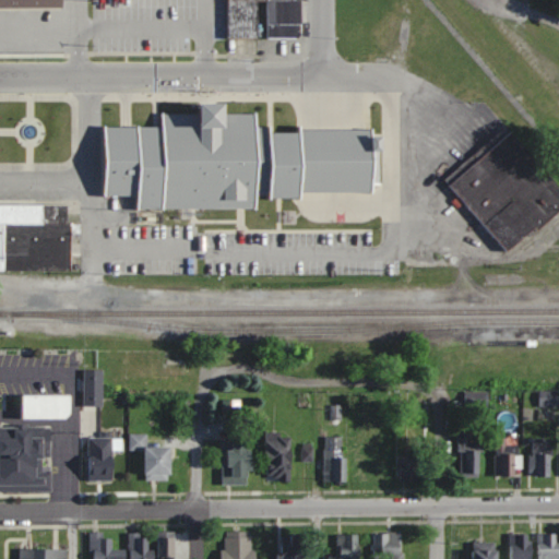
[(299,0),(299,31),(294,36),(264,35),(264,0),(256,0),(256,36),(226,35),(226,0),(299,0)]
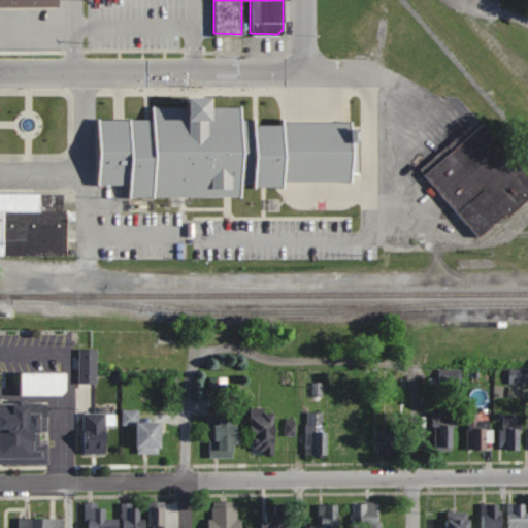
[(210,88),(210,106),(239,106),(239,118),(253,118),(253,122),(281,122),(281,118),(351,118),(351,124),(361,124),(361,140),(356,140),(356,171),(351,171),(351,178),(284,178),(284,184),(253,184),(253,182),(241,182),(241,196),(127,196),(127,182),(97,182),(97,118),(152,118),(152,106),(188,106),(188,88),(210,88)]
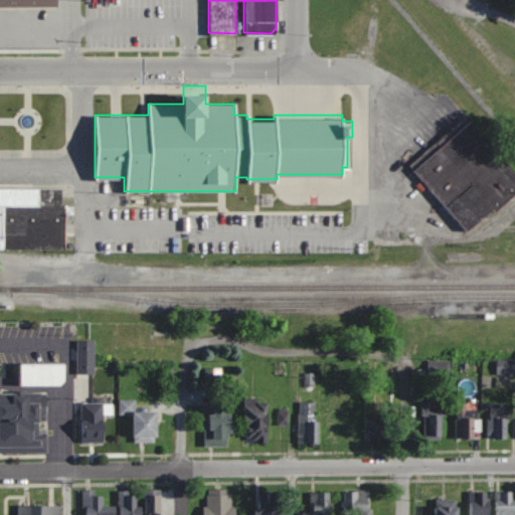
[(514,189),(502,201),(493,209),(490,206),(465,228),(408,163),(464,114),(502,157),(514,171),(514,189)]
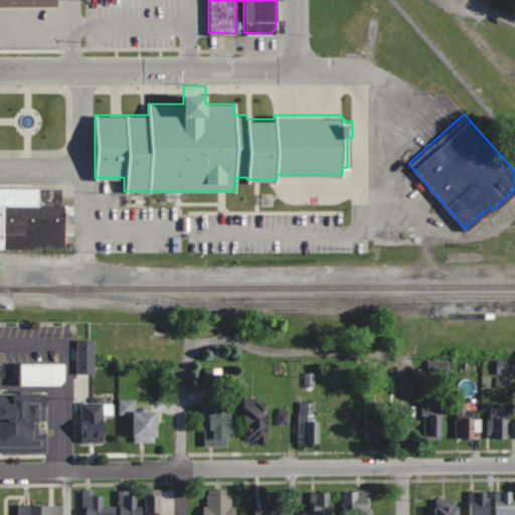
[(71,204),(71,221),(61,221),(61,252),(0,252),(0,186),(60,186),(59,204),(71,204)]
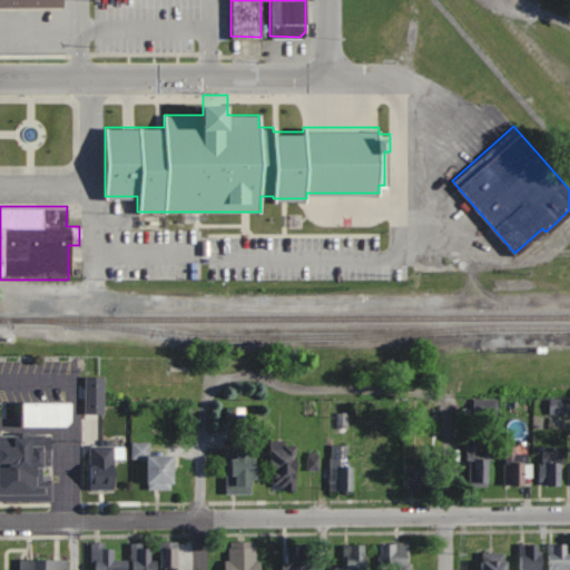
[(498,396),(474,396),(474,416),(498,416),(498,396)]
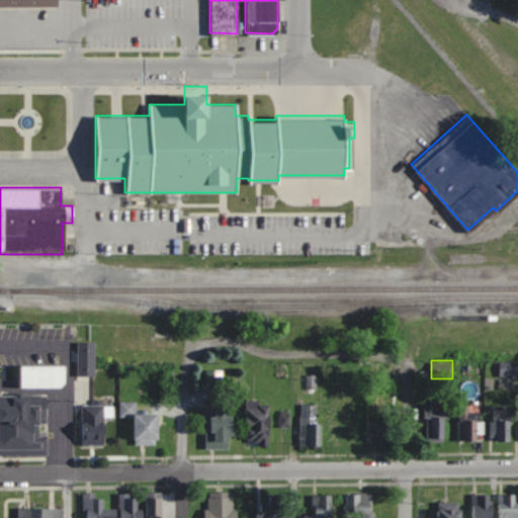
[(517,376),(517,361),(500,361),(500,376),(517,376)]
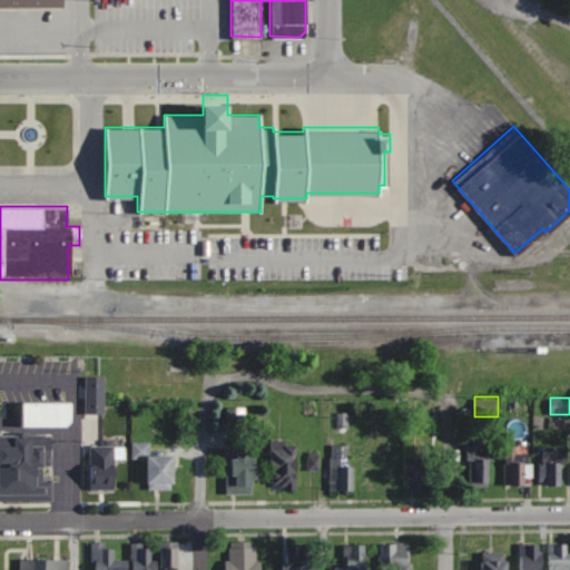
[(22,402),(22,426),(74,426),(74,402),(22,402)]
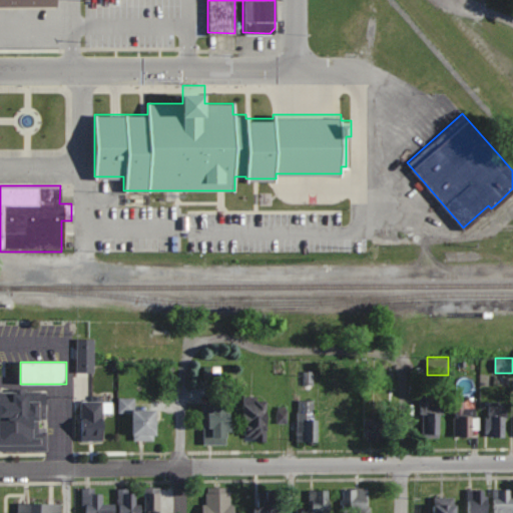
[(204,384),(218,384),(218,373),(215,373),(215,367),(204,367),(204,384)]
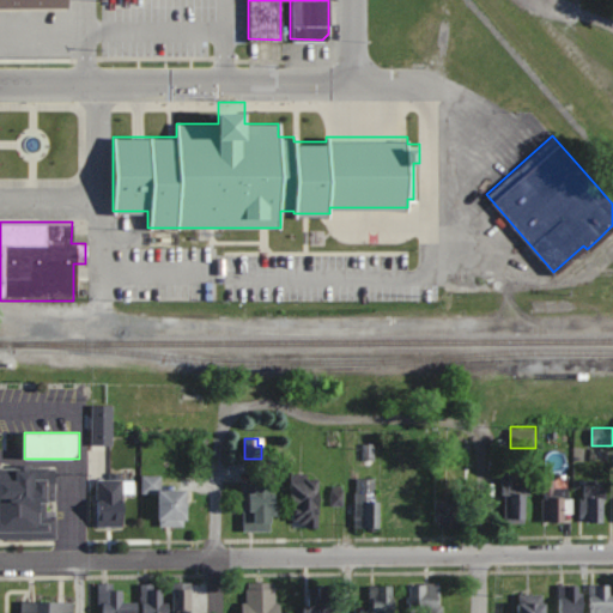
[(0,539),(56,539),(56,467),(0,466),(0,539)]
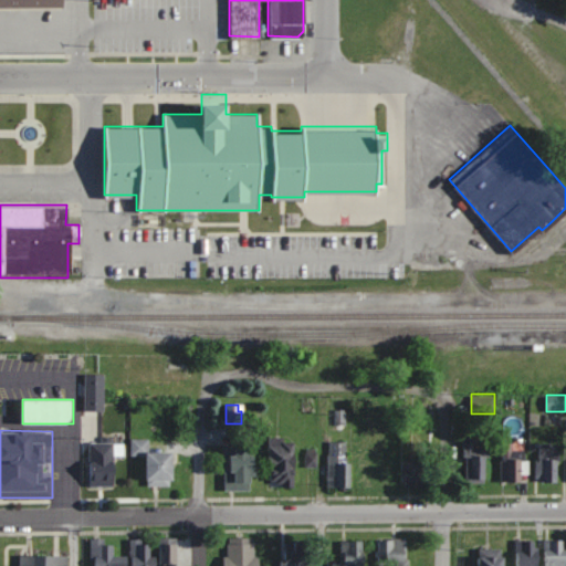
[(486,453),(474,453),(474,433),(465,433),(465,482),(486,482),(486,453)]
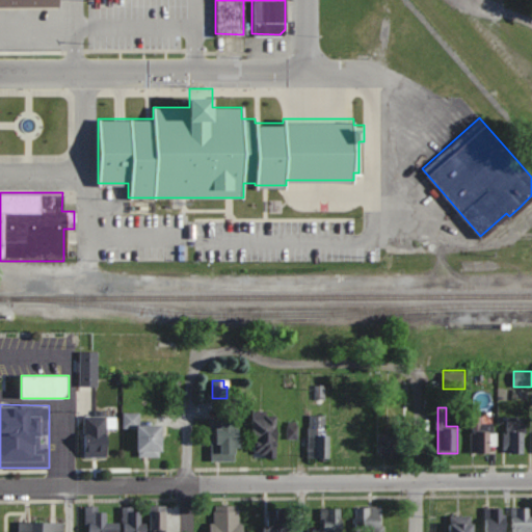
[(138,455),(163,455),(163,423),(140,423),(140,413),(125,414),(125,428),(138,427),(138,455)]
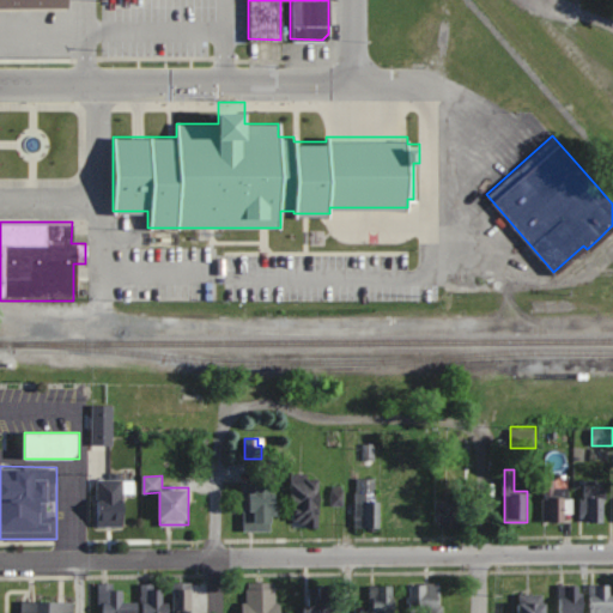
[(320,527),(320,477),(292,477),(292,527),(320,527)]
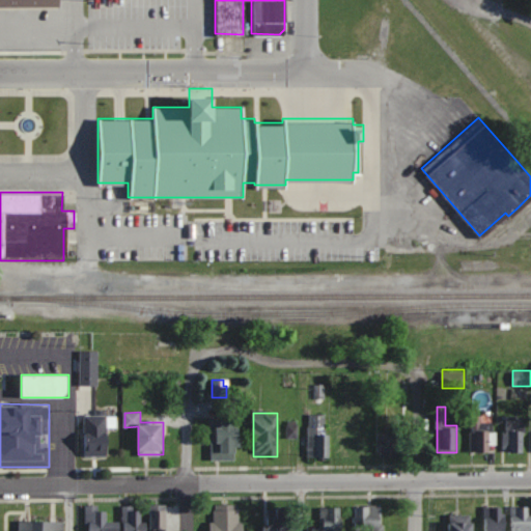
[(84,455),(109,455),(109,414),(84,414),(84,455)]
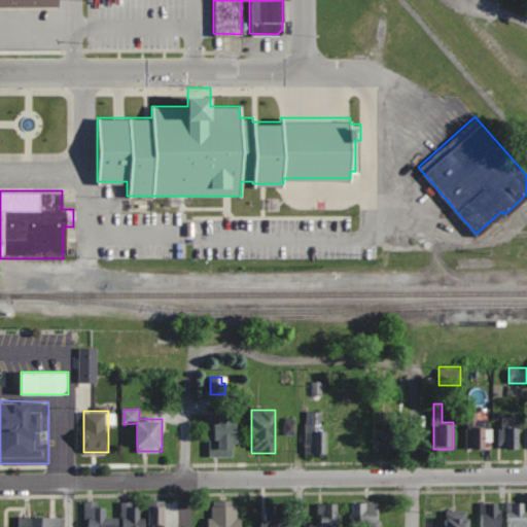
[(306,453),(325,453),(325,411),(306,411),(306,453)]
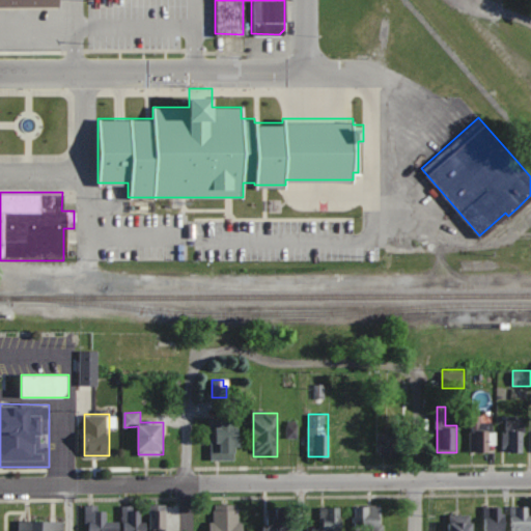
[(525,452),(525,422),(516,422),(516,415),(503,415),(503,452),(525,452)]
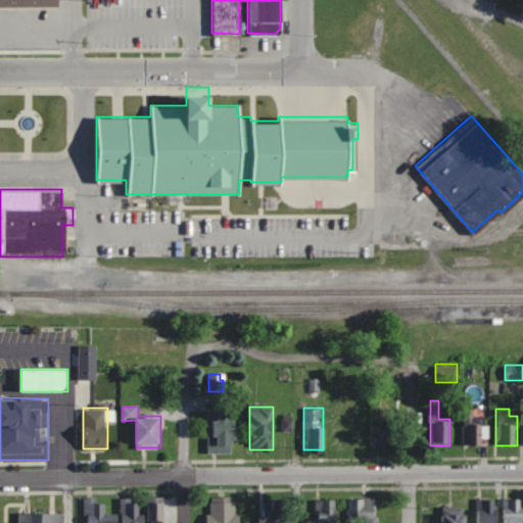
[(211,453),(236,453),(236,412),(211,412),(211,453)]
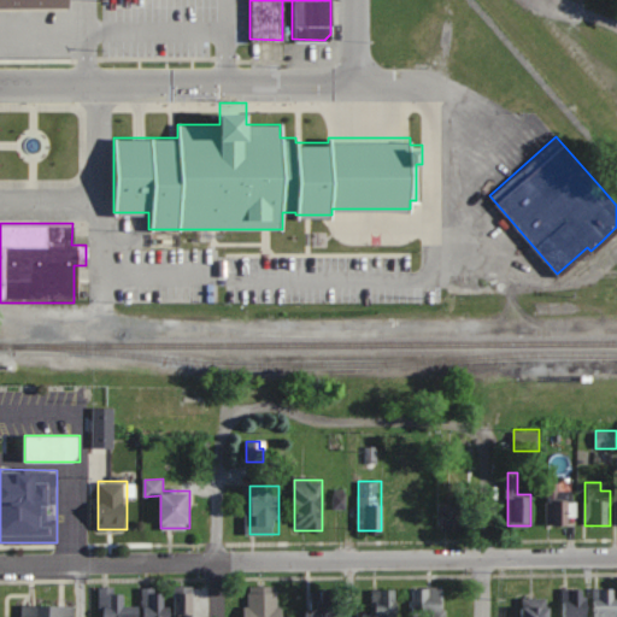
[(547,526),(573,526),(573,495),(547,495),(547,526)]
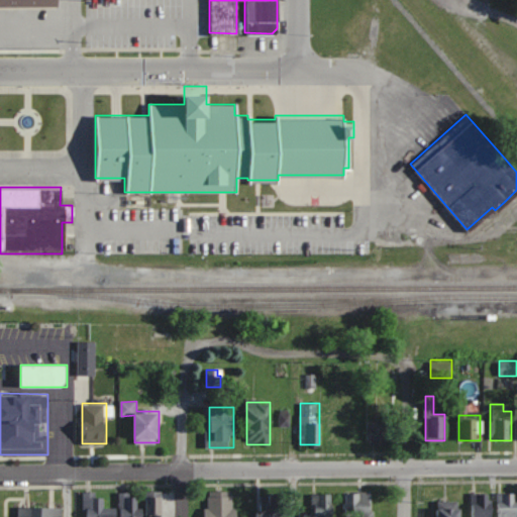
[(367,443),(387,443),(387,420),(367,420),(367,443)]
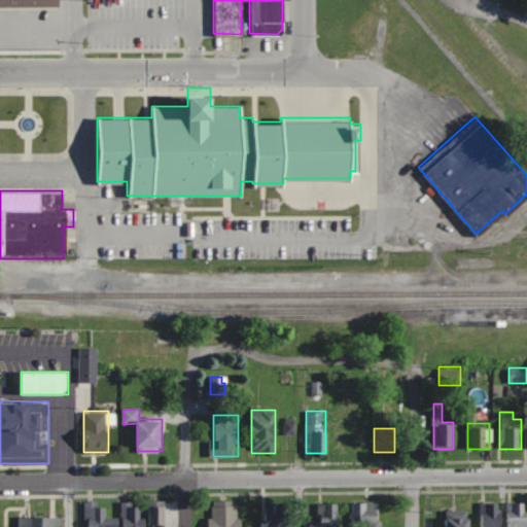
[(347,430),(331,430),(331,453),(347,453),(347,430)]
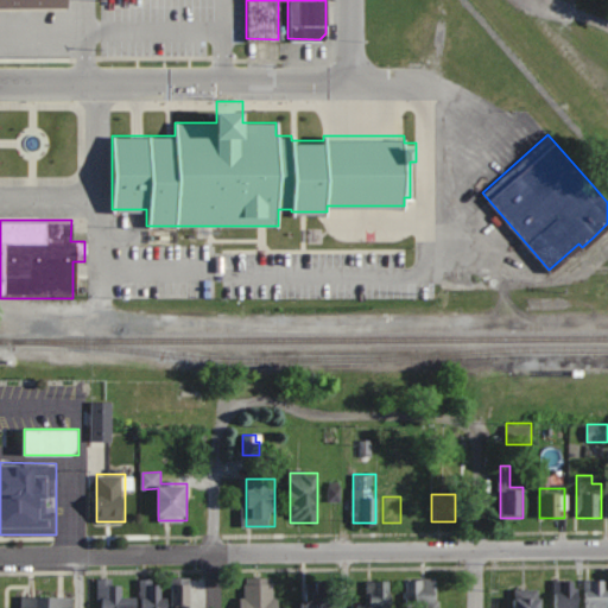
[(97,607),(137,607),(138,595),(124,596),(124,583),(112,583),(112,578),(99,578),(97,607)]
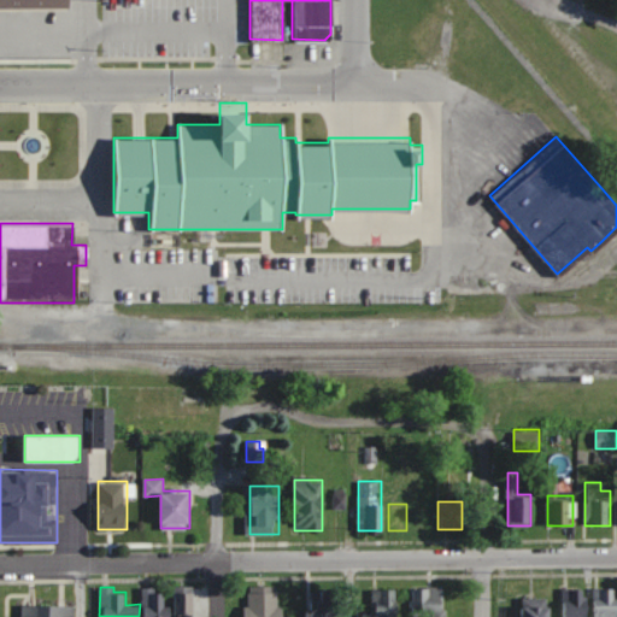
[(413,587),(412,616),(445,616),(445,587),(413,587)]
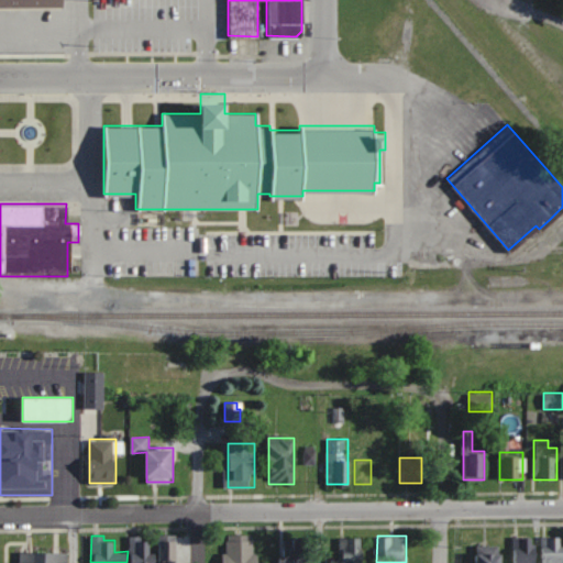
[(562,562),(562,536),(542,537),(542,562),(562,562)]
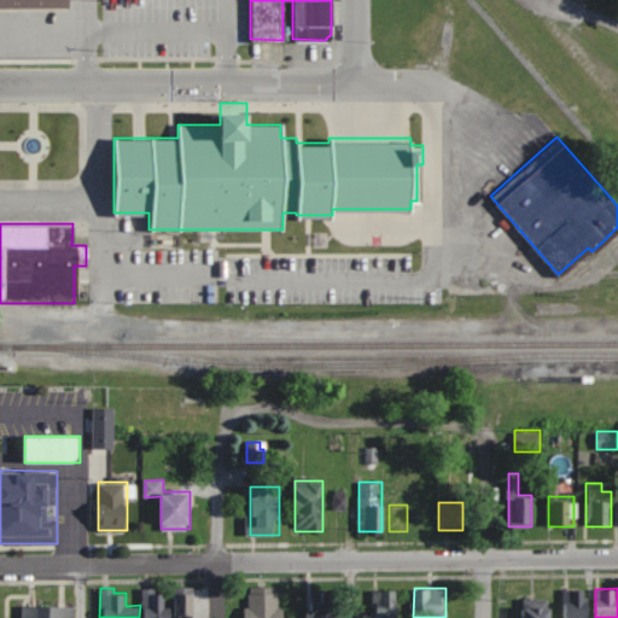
[(144,590),(144,617),(162,617),(163,590),(144,590)]
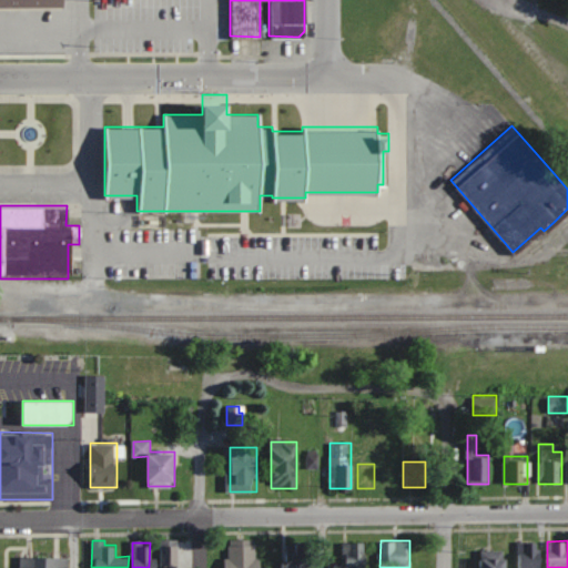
[(365,567),(366,543),(343,543),(343,565),(334,565),(334,567),(365,567)]
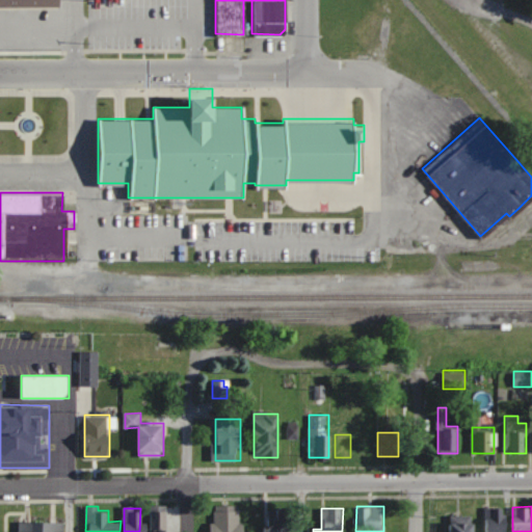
[(484,531),(506,531),(506,508),(485,508),(484,531)]
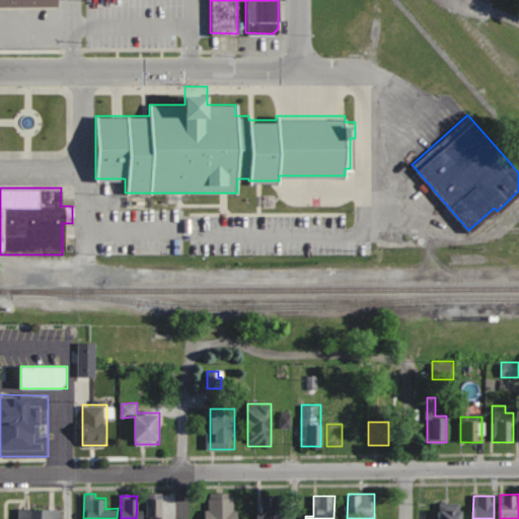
[(207,518),(232,518),(233,497),(207,497),(207,518)]
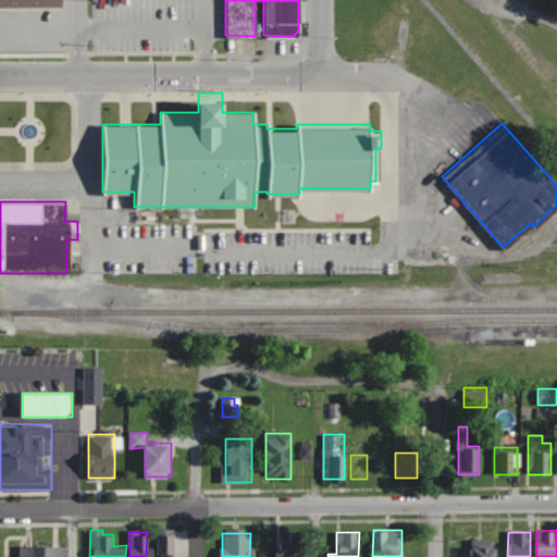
[(280,556),(305,556),(306,533),(291,533),(291,548),(280,548),(280,556)]
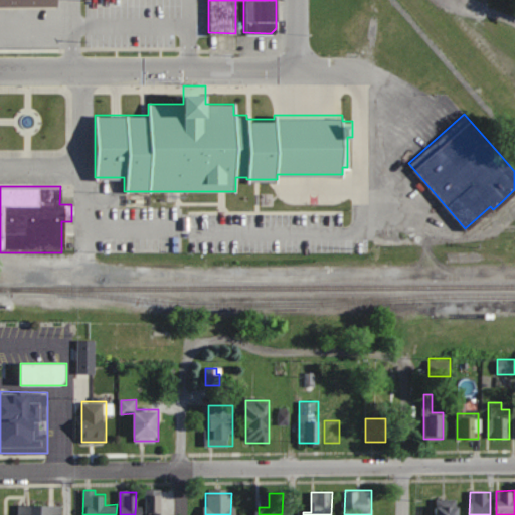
[(145,494),(145,514),(162,514),(162,494),(145,494)]
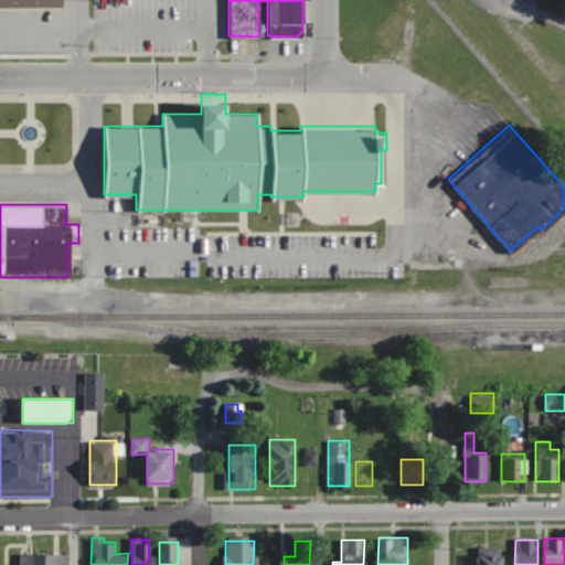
[(70,564),(70,555),(20,555),(20,564),(70,564)]
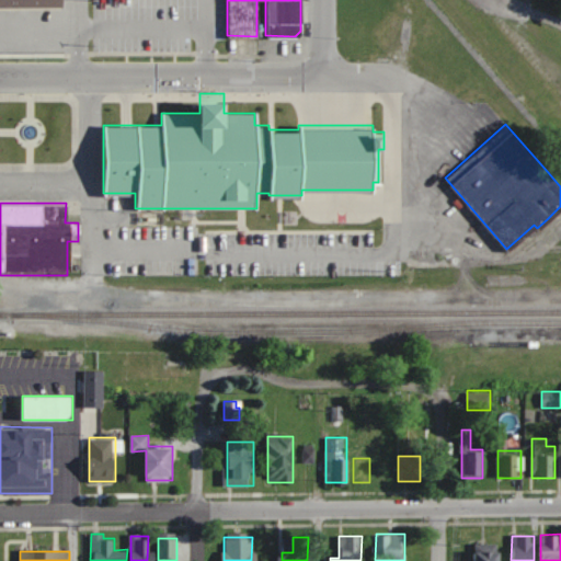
[(502,560),(503,551),(474,551),(473,560),(502,560)]
